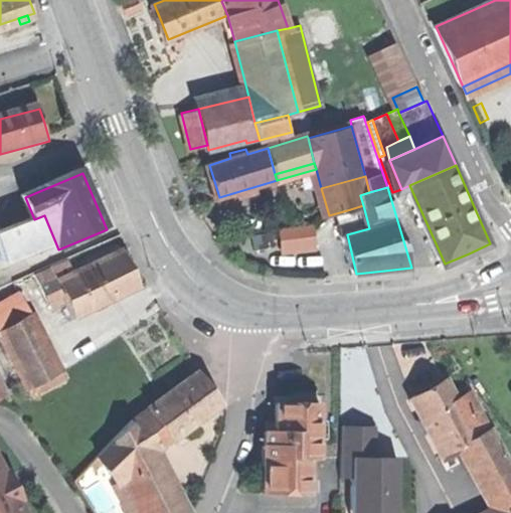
[(369,228),(363,205),(347,210),(350,221),(344,223),(347,234),(369,228)]
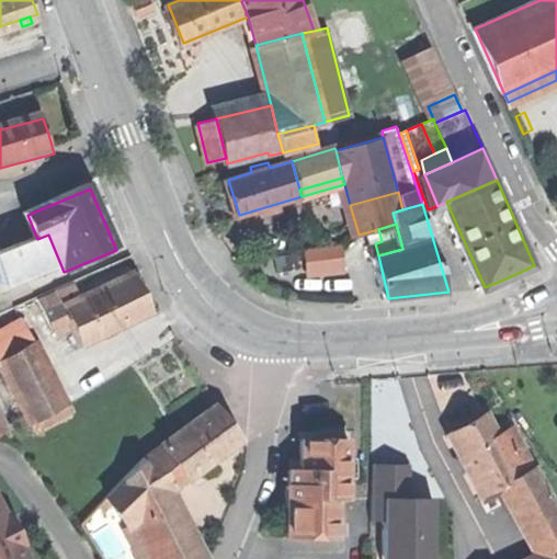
[(299,249),(307,249),(321,247),(320,232),(298,235),(299,249)]
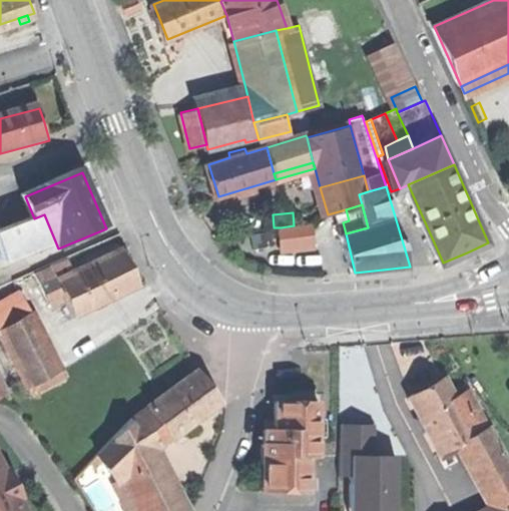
[(0,244),(8,264),(56,243),(44,214),(34,218),(0,232),(0,244)]
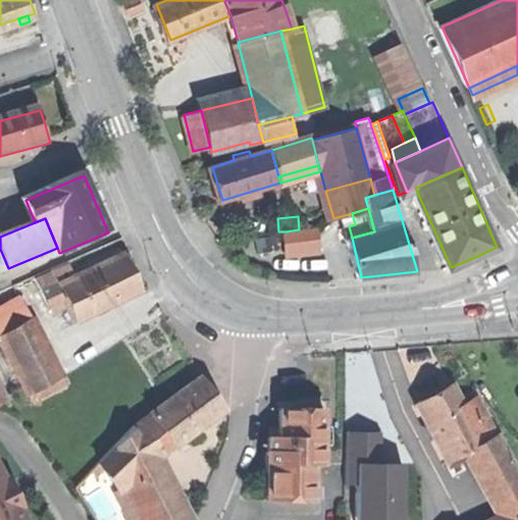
[(299,229),(286,231),(288,252),(320,249),(318,227),(299,229)]
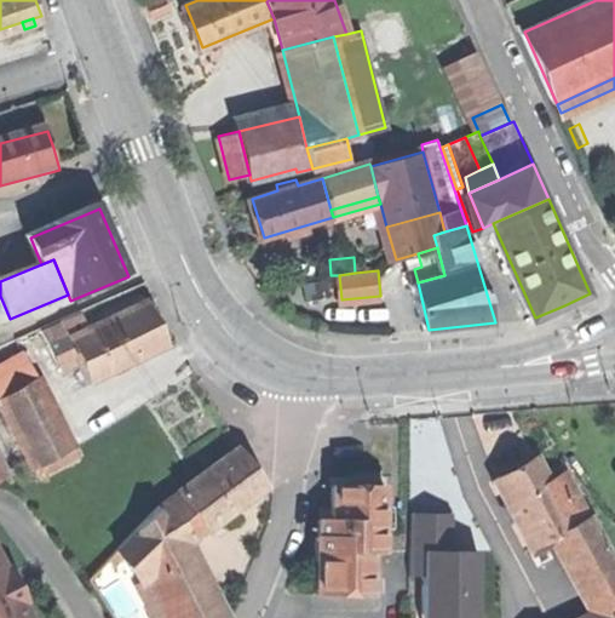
[(78,337),(72,341),(81,364),(91,384),(167,350),(156,327),(147,307),(78,337)]
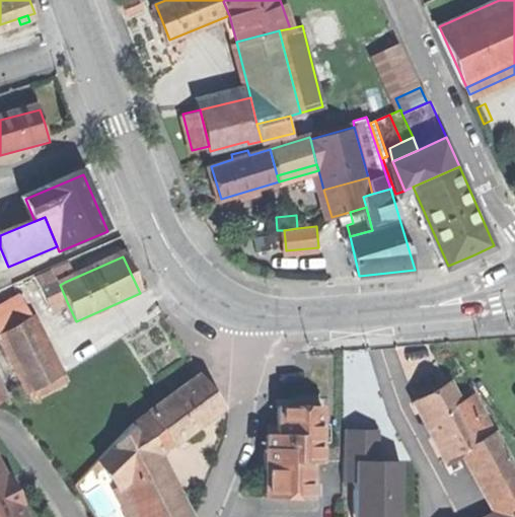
[(39,279),(44,292),(60,285),(56,277),(54,272),(39,279)]
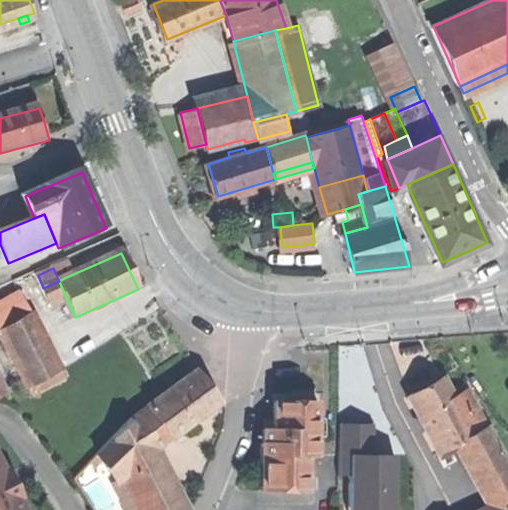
[(61,271),(55,273),(59,281),(64,278),(61,271)]
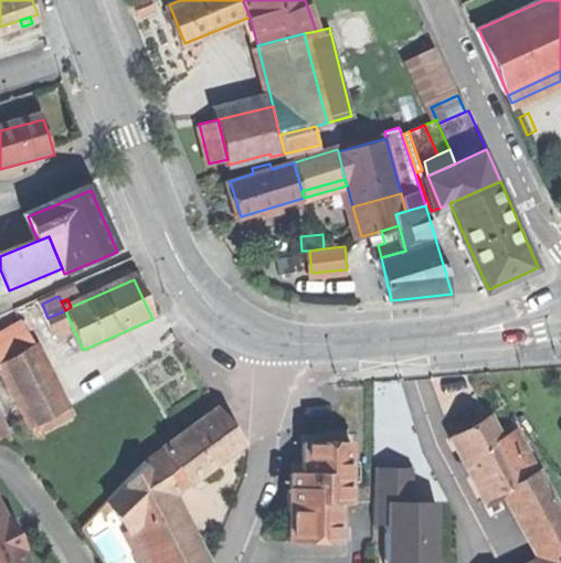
[(57,339),(74,331),(65,310),(48,318),(57,339)]
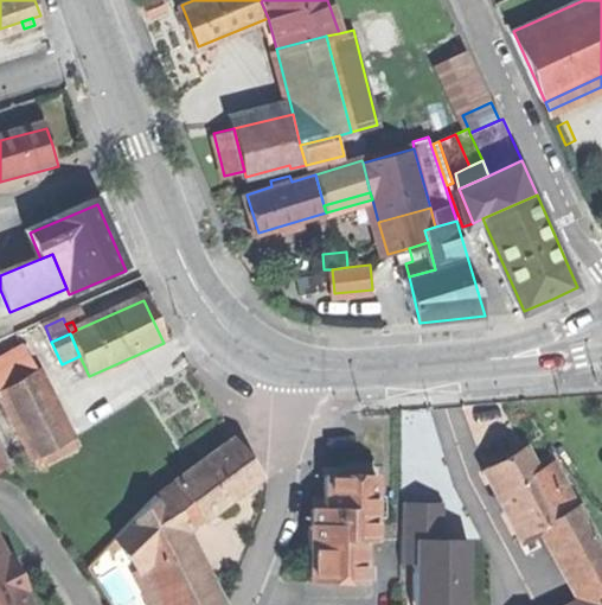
[(0,360),(0,390),(1,393),(38,374),(24,348),(0,360)]
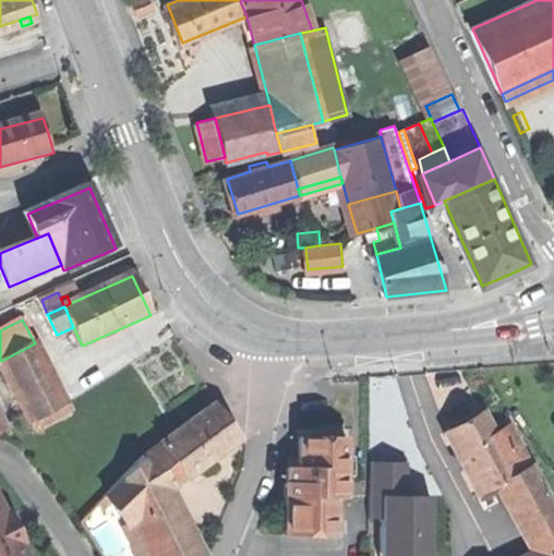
[(1,361),(34,424),(68,406),(35,343),(1,361)]
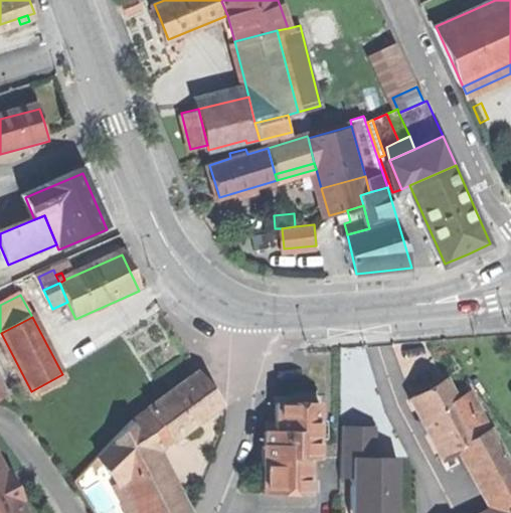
[(67,384),(62,374),(31,391),(36,400),(67,384)]
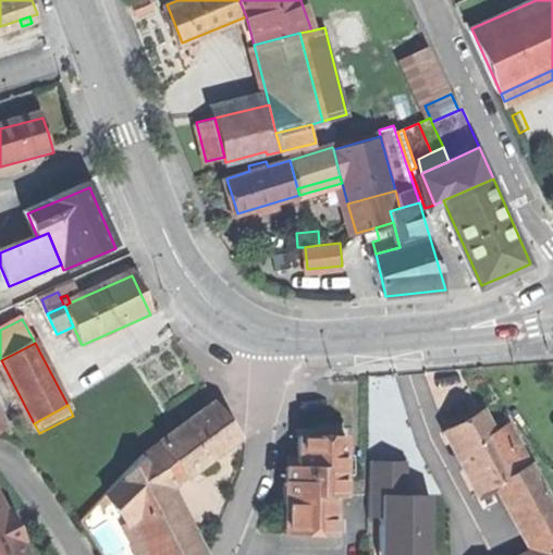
[(0,435),(12,429),(0,407),(0,435)]
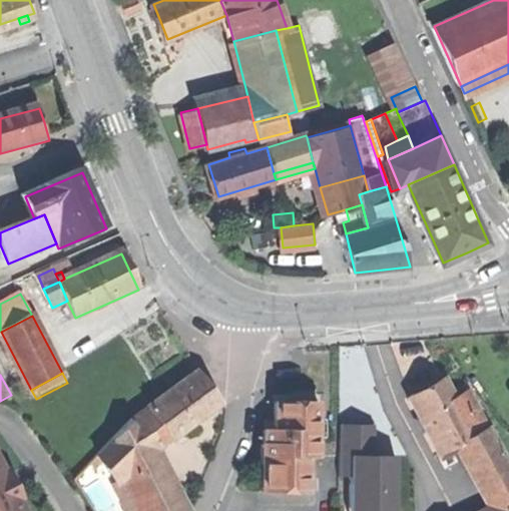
[(415,394),(445,452),(455,446),(461,443),(493,425),(473,388),(459,395),(449,375),(431,385),(415,394)]
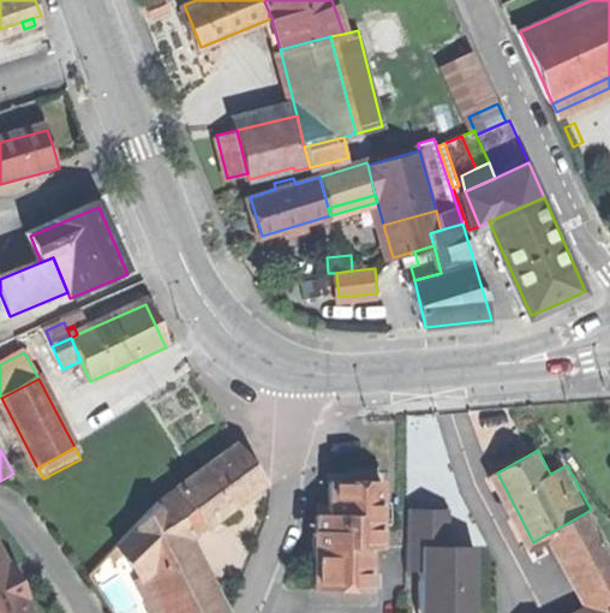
[(238,451),(179,494),(205,530),(235,509),(264,488),(238,451)]
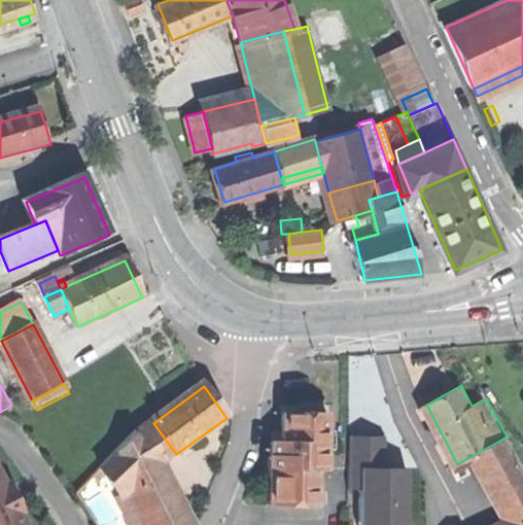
[(271,503),(318,504),(319,465),(328,465),(330,411),(287,410),(286,439),(275,439),(275,454),(272,454),(272,471),(271,503)]
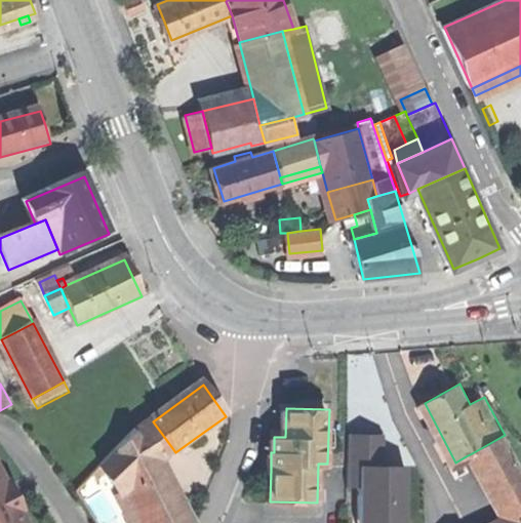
[(134,434),(93,478),(112,504),(127,493),(161,464),(175,452),(153,421),(134,434)]
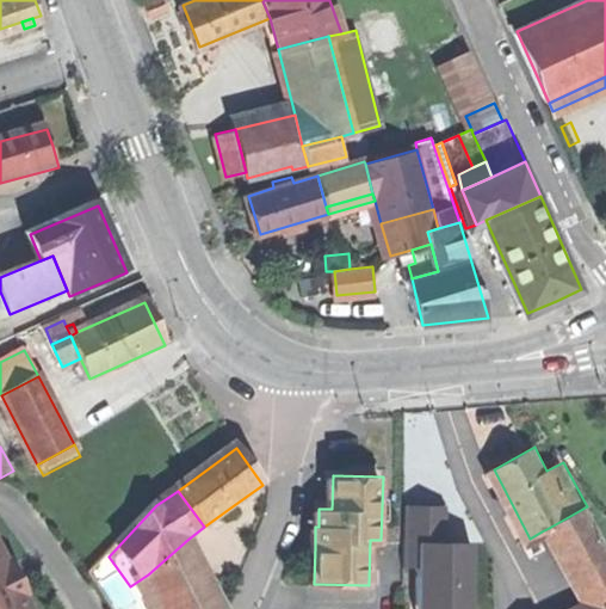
[(404,563),(416,563),(415,608),(470,608),(470,537),(445,537),(445,502),(404,500),(404,563)]
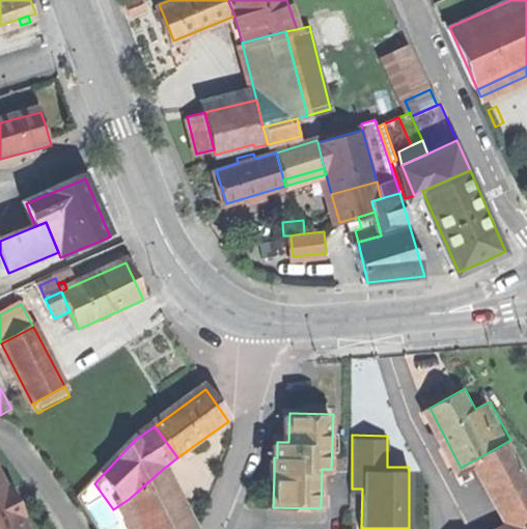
[(526,470),(510,440),(477,458),(511,524),(524,518),(526,517),(526,470)]
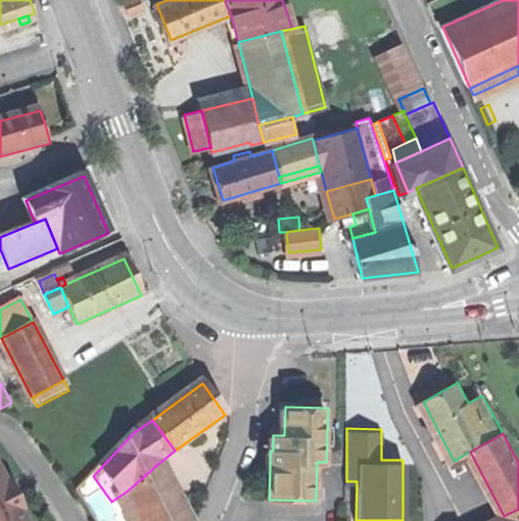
[(499,519),(504,516),(470,452),(464,455),(499,519)]
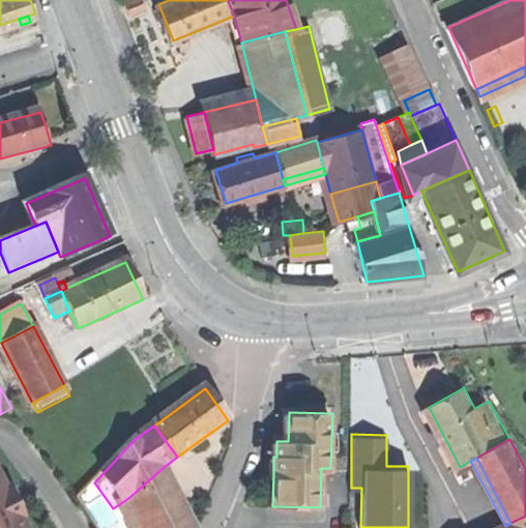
[(128,498),(132,503),(171,485),(163,468),(128,498)]
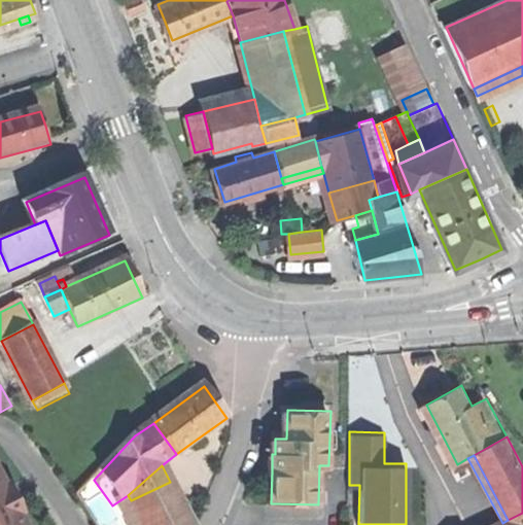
[(0,471),(0,524),(27,524),(22,515),(24,514),(15,498),(7,503),(1,491),(10,487),(9,485),(7,486),(0,471)]
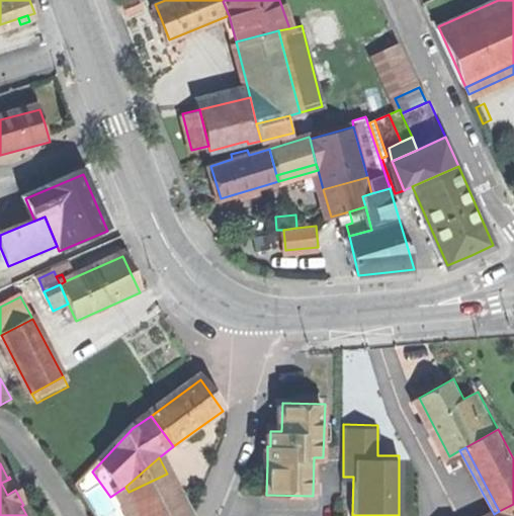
[(92,471),(77,488),(91,510),(110,497),(92,471)]
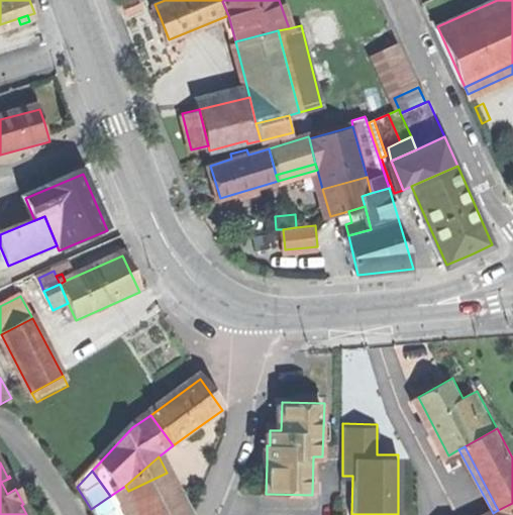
[(167,473),(128,491),(135,502),(136,506),(175,489),(167,473)]
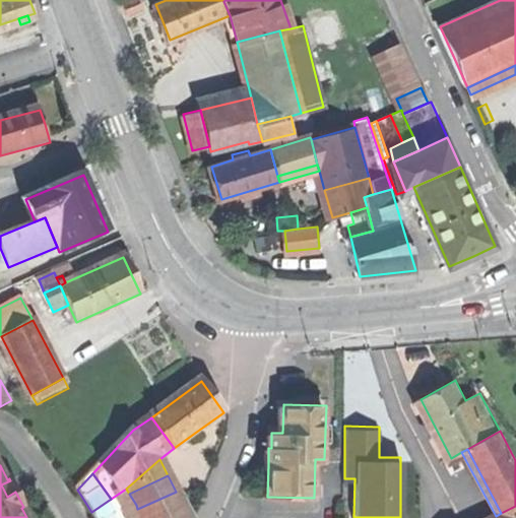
[(119,516),(126,512),(125,510),(136,505),(129,494),(126,489),(111,499),(119,516)]
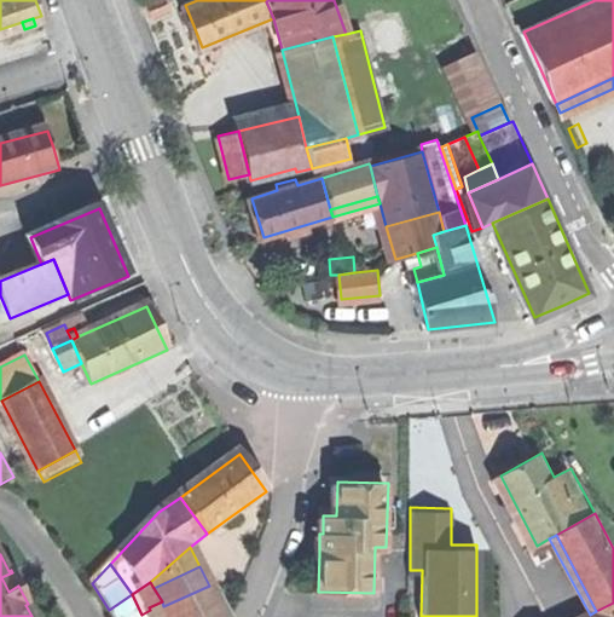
[(209,586),(163,606),(169,616),(225,616),(230,611),(209,586)]
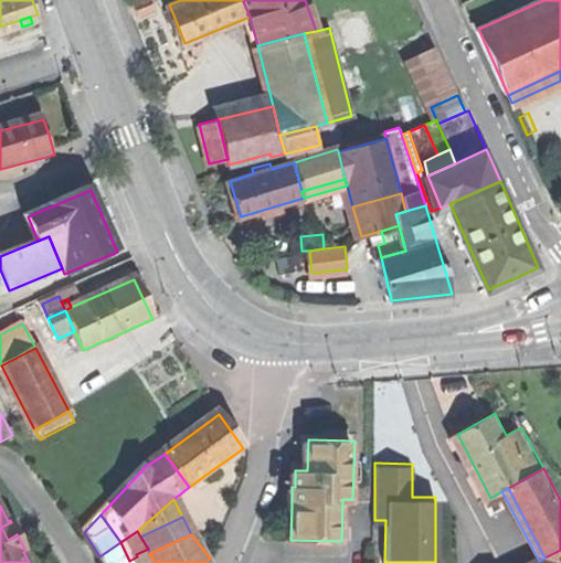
[(104,562),(123,562),(129,561),(120,542),(99,556),(104,562)]
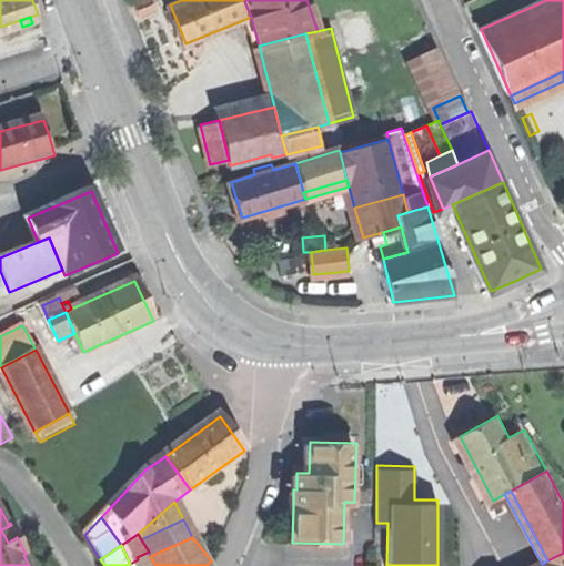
[(138,559),(140,565),(155,565),(150,556),(149,552),(137,557),(138,559)]
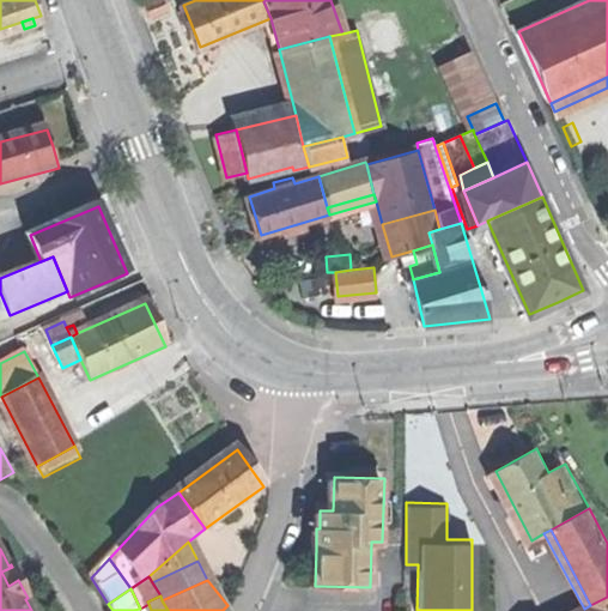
[(607,606),(605,598),(590,605),(584,609),(579,610),(607,610),(607,606)]
